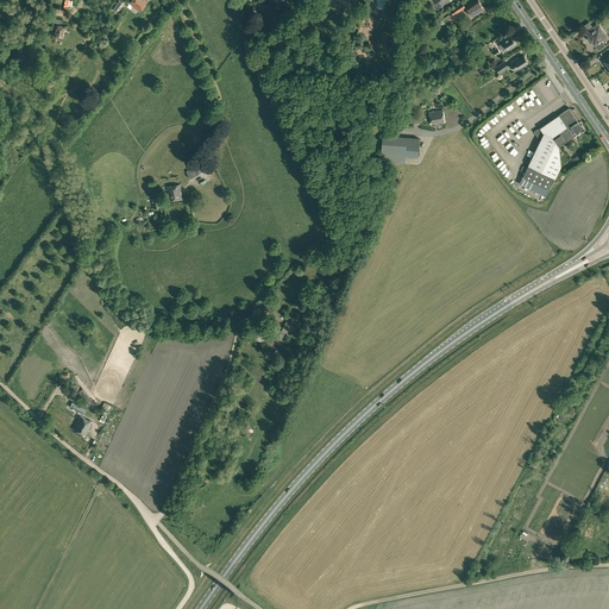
[(132,0),(130,4),(139,11),(146,0),(132,0)]
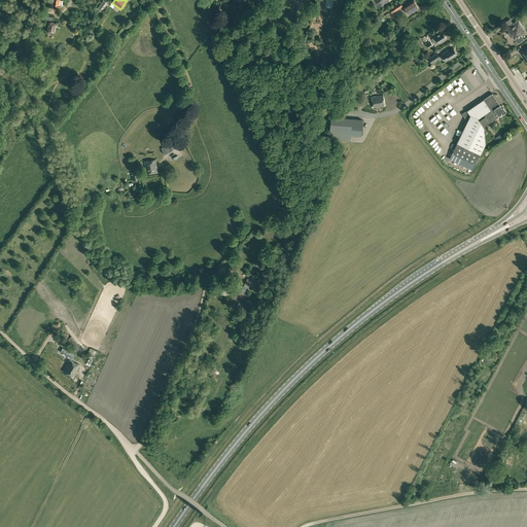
[(372,0),(378,8),(382,5),(386,3),(390,0),(372,0)]
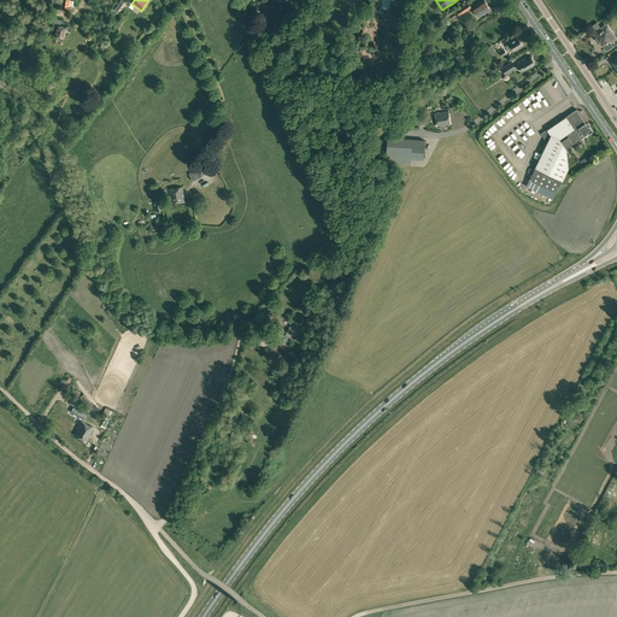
[(472,7),(480,17),(491,9),(483,0),(481,3),(480,1),(476,4),(477,5),(472,7)]
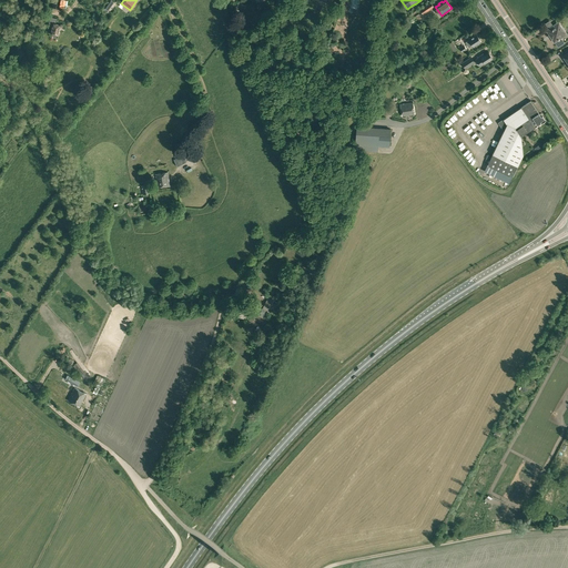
[(326,10),(328,4),(320,1),(317,7),(326,10)]
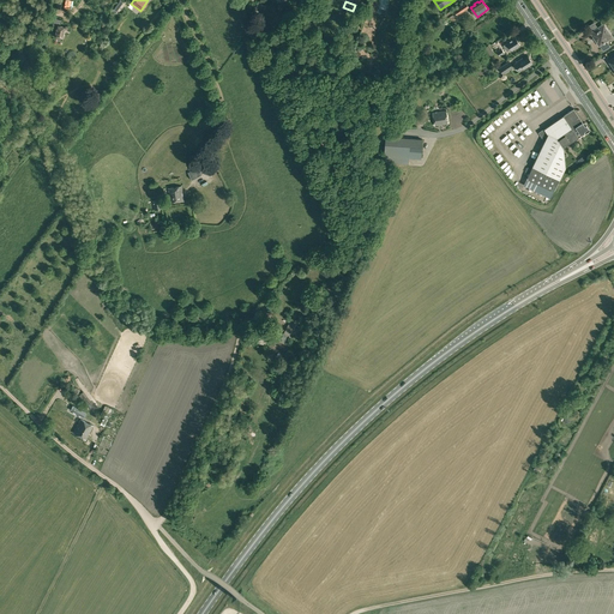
[(453,10),(458,16),(469,7),(465,1),(453,10)]
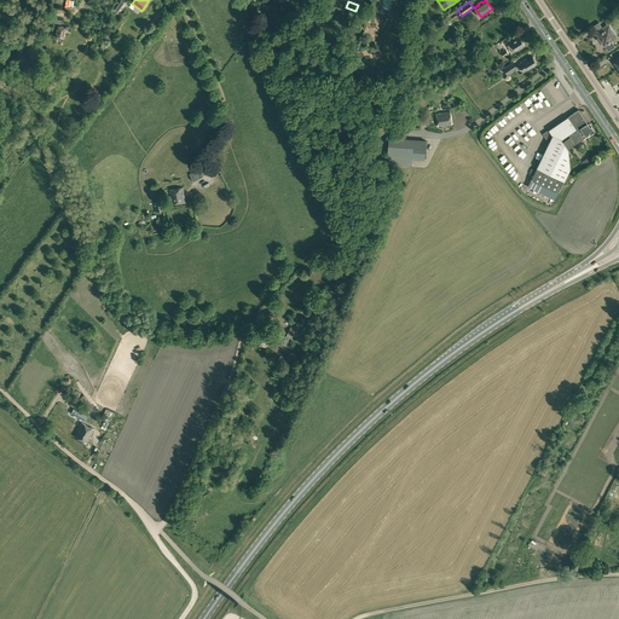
[(253,15),(258,17),(260,13),(265,6),(261,3),(256,10),(255,10),(253,15)]
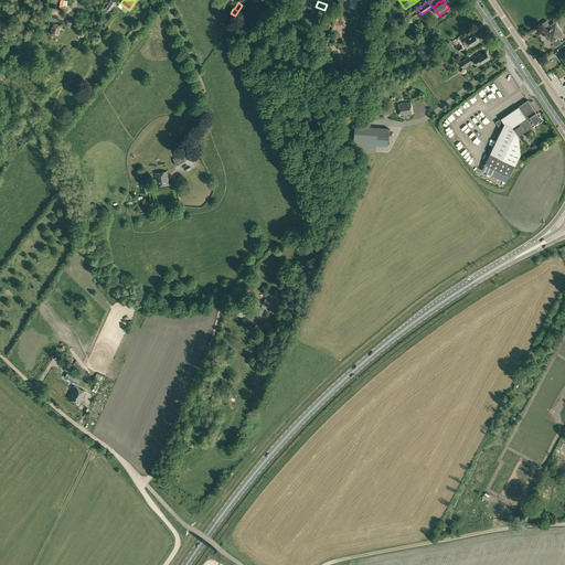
[(51,34),(55,35),(55,34),(57,35),(60,24),(55,23),(56,19),(50,17),(49,23),(46,23),(46,24),(52,25),(50,33),(52,33),(51,34)]
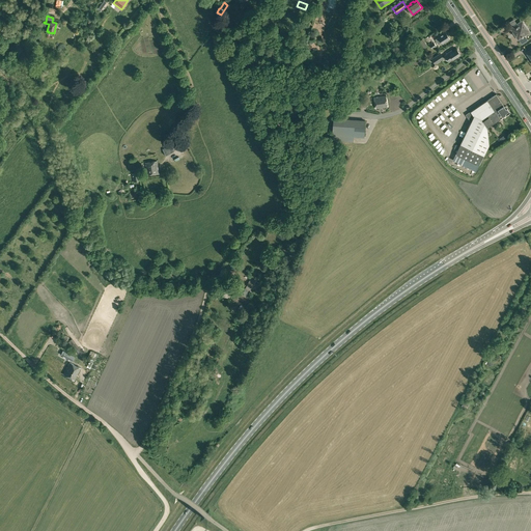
[(519,39),(522,44),(527,39),(525,35),(530,31),(523,20),(516,24),(513,20),(508,23),(511,28),(510,28),(519,39)]
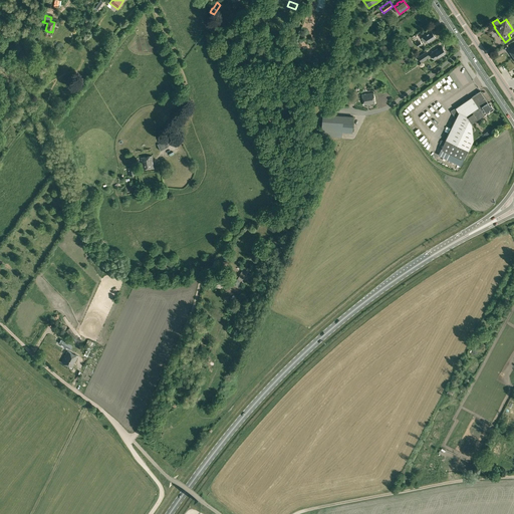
[(422,38),(425,42),(428,40),(429,42),(436,37),(431,31),(428,33),(428,32),(424,34),(425,36),(422,38)]
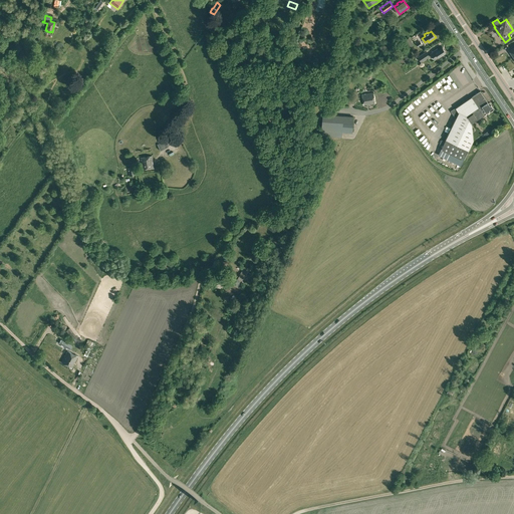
[(404,41),(408,47),(414,43),(410,37),(404,41)]
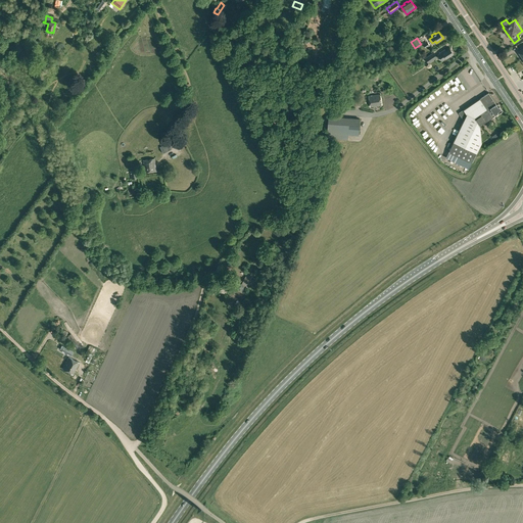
[(438,55),(442,60),(446,58),(455,53),(449,46),(445,49),(442,51),(442,52),(438,55)]
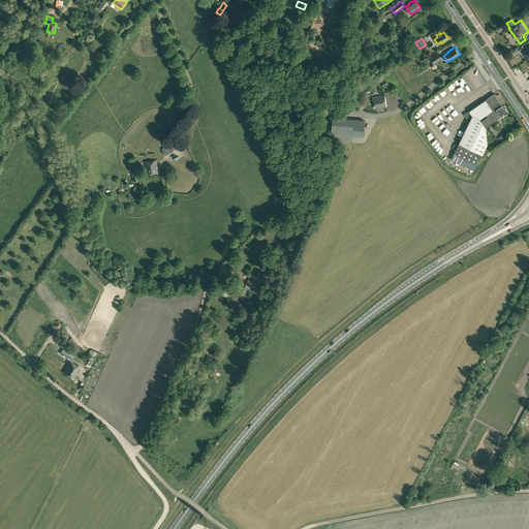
[(430,59),(434,64),(442,58),(439,53),(430,59)]
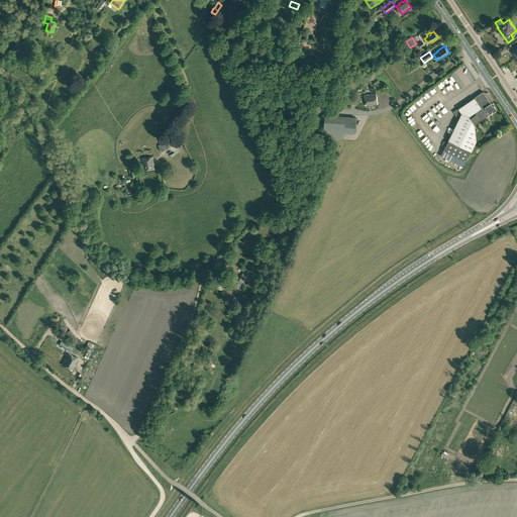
[(457,83),(449,87),(447,83),(428,93),(431,98),(448,89),(450,94),(458,90),(457,89),(459,88),(457,83)]
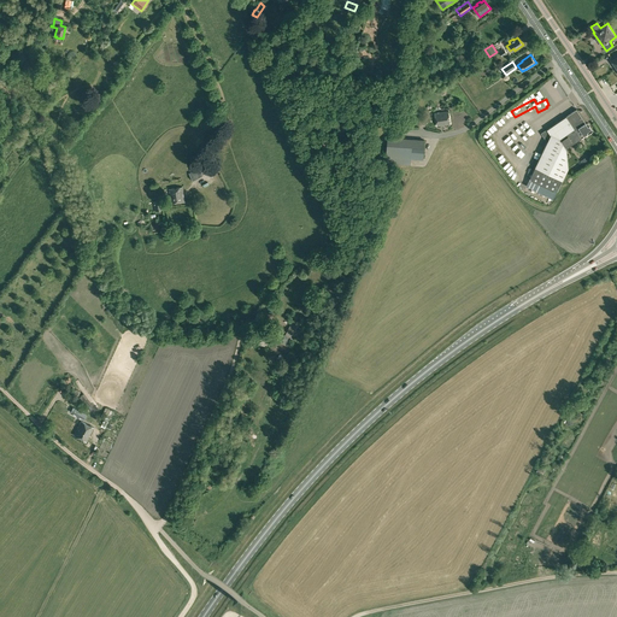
[(527,186),(553,199),(568,168),(566,148),(585,136),(585,135),(588,133),(588,134),(593,131),(589,125),(588,125),(577,109),(541,133),(547,142),(527,186)]
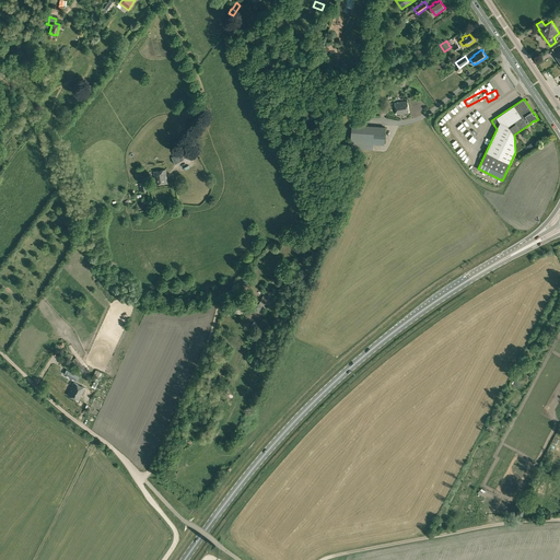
[(346,111),(357,113),(359,103),(348,101),(346,111)]
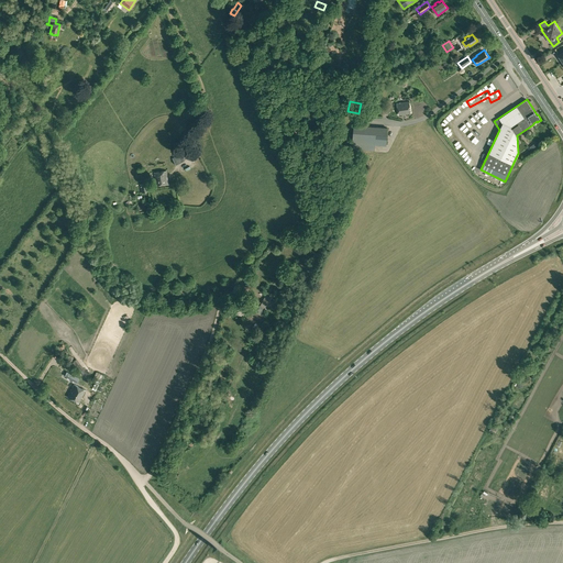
[(397,103),(398,116),(411,113),(409,101),(397,103)]
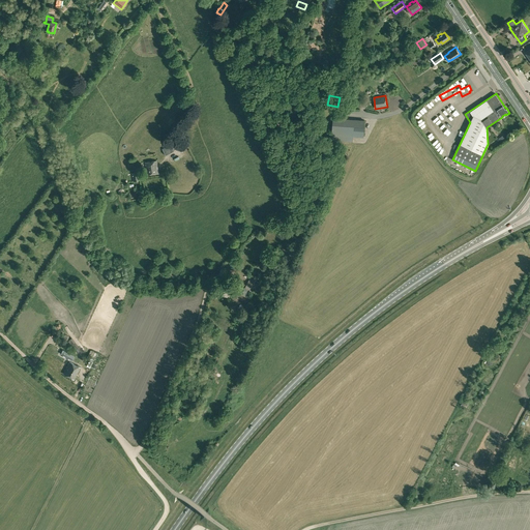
[(332,141),(352,142),(353,137),(363,138),(364,120),(333,117),(332,141)]
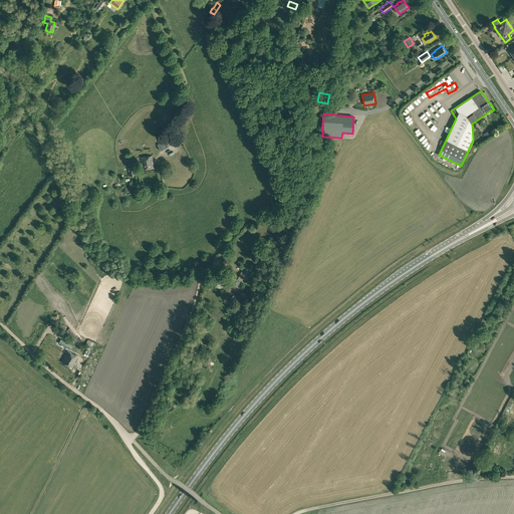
[(158,144),(161,152),(170,148),(166,140),(158,144)]
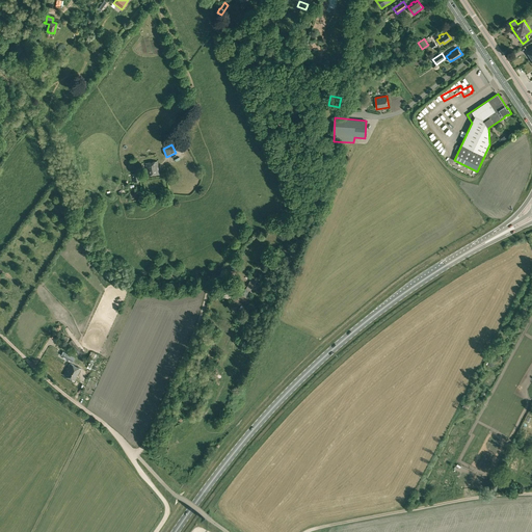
[(339,154),(344,156),(347,147),(342,144),(339,154)]
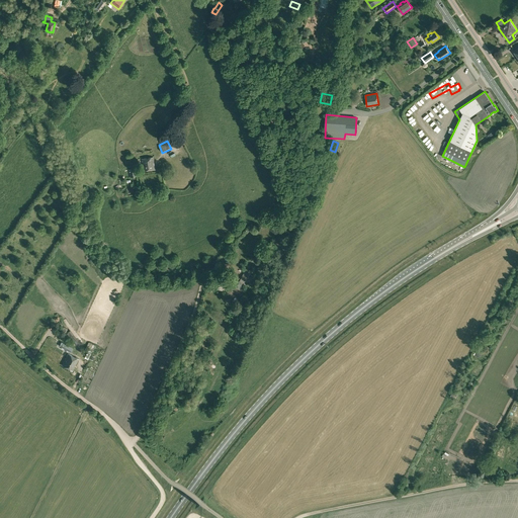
[(142,159),(144,171),(155,169),(154,157),(142,159)]
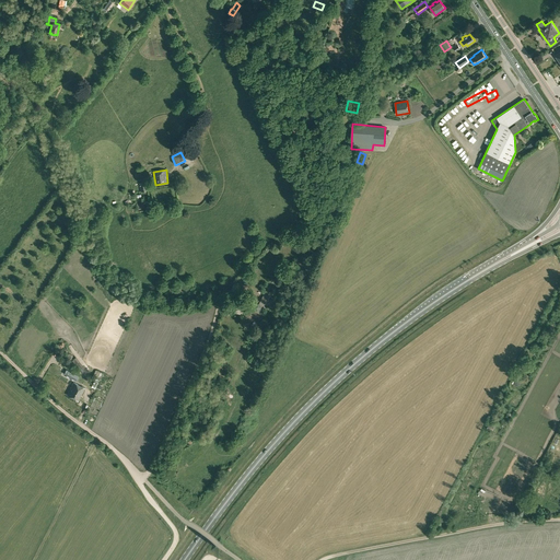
[(139,183),(140,191),(149,190),(147,182),(139,183)]
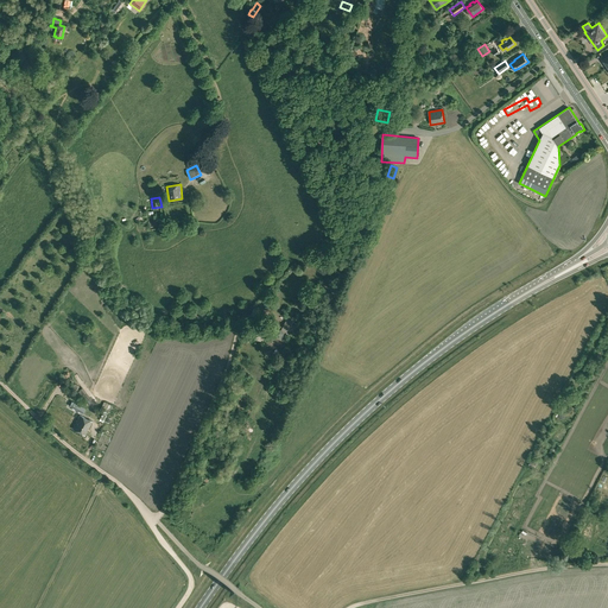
[(255,322),(249,336),(261,341),(266,327),(255,322)]
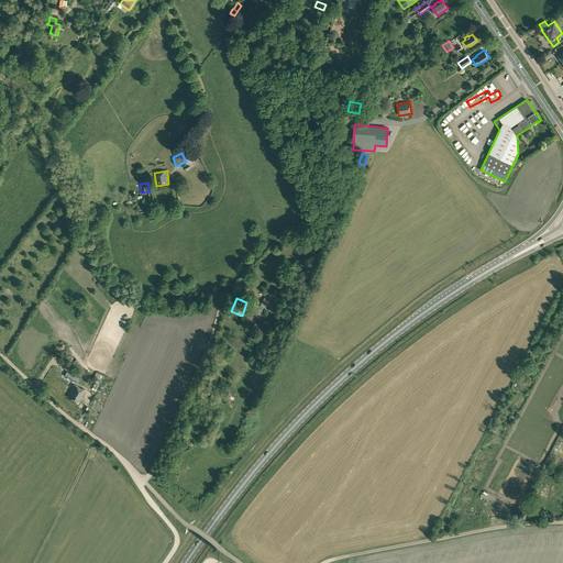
[(264,298),(262,304),(271,308),(274,302),(271,300),(264,298)]
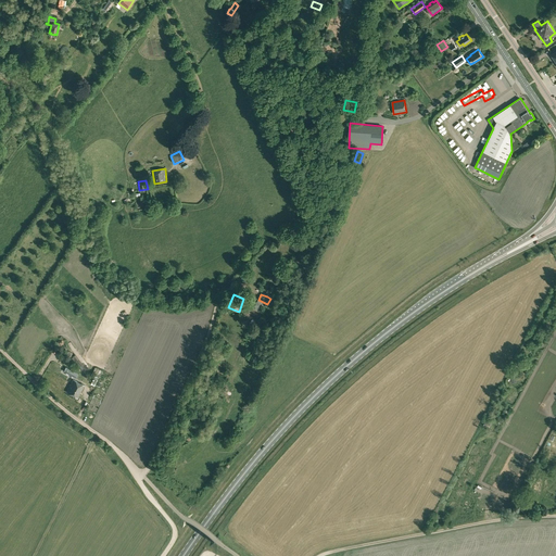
[(263,303),(257,300),(253,310),(258,312),(263,303)]
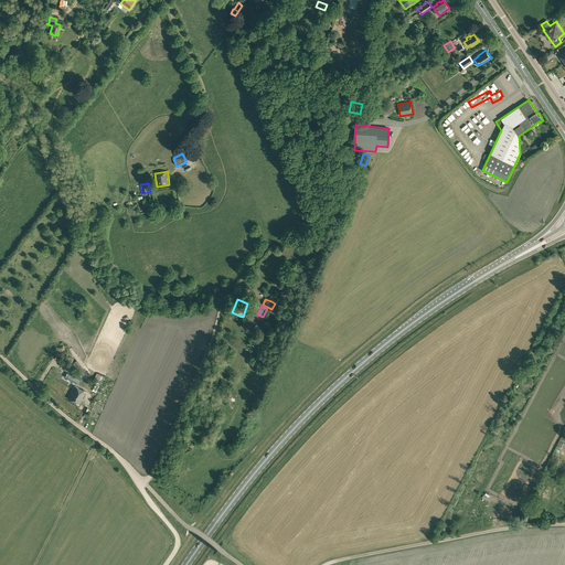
[(64,366),(70,369),(73,361),(67,359),(64,366)]
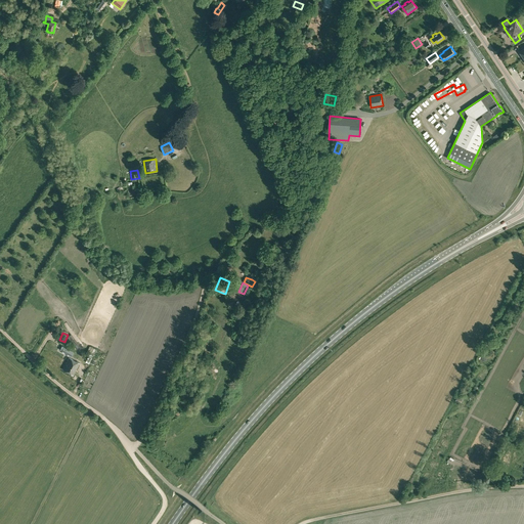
[(71,341),(77,348),(79,347),(70,335),(68,337),(71,341)]
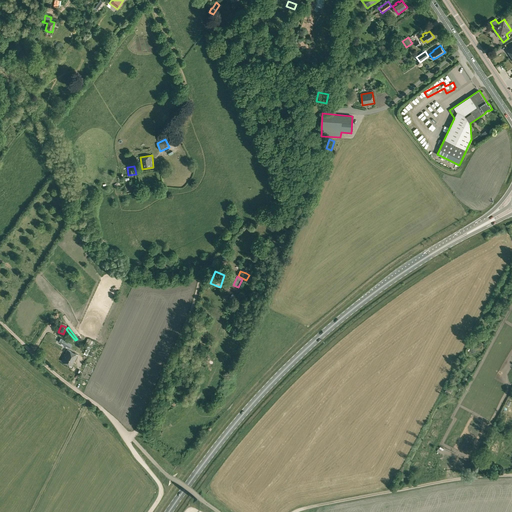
[(84,354),(87,355),(94,341),(90,339),(88,338),(84,344),(88,346),(84,354)]
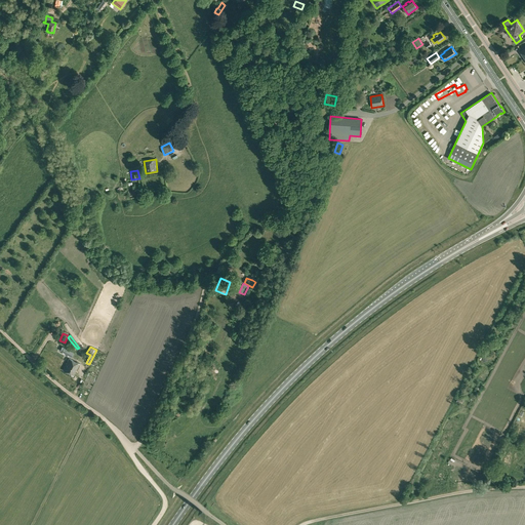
[(62,352),(71,357),(74,353),(64,348),(62,352)]
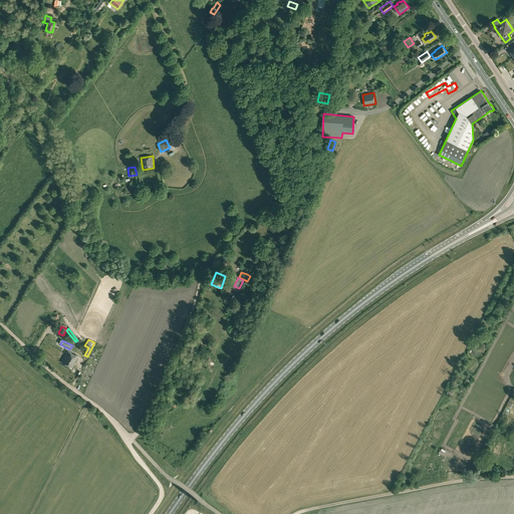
[(61,362),(71,367),(77,356),(67,350),(61,362)]
